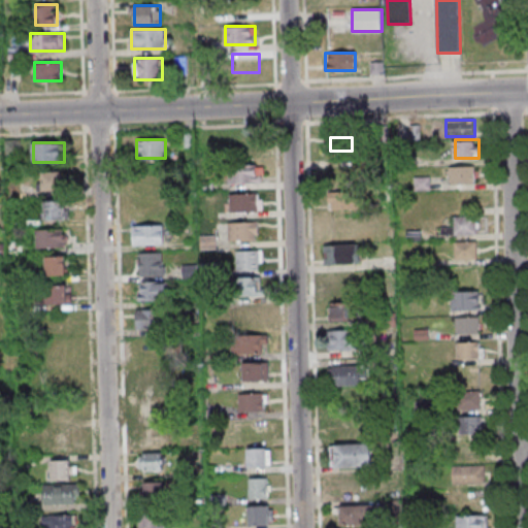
[(263,183),(263,165),(231,165),(231,183),(263,183)]
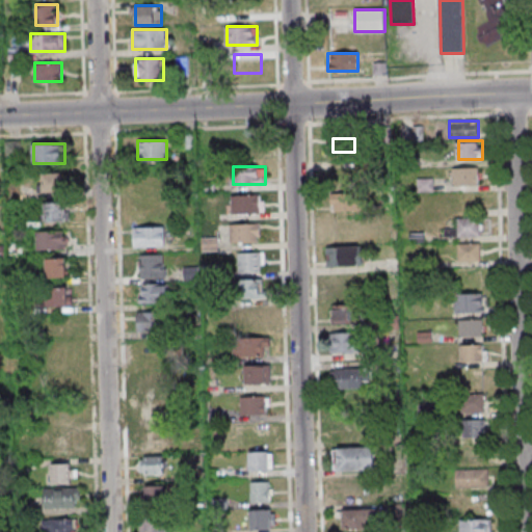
[(329,181),(353,181),(353,167),(329,167),(329,181)]
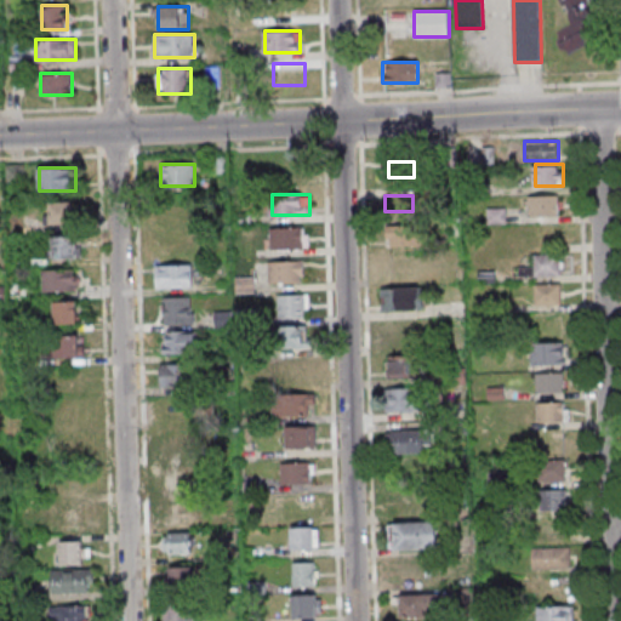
[(558,217),(558,195),(529,195),(529,217),(558,217)]
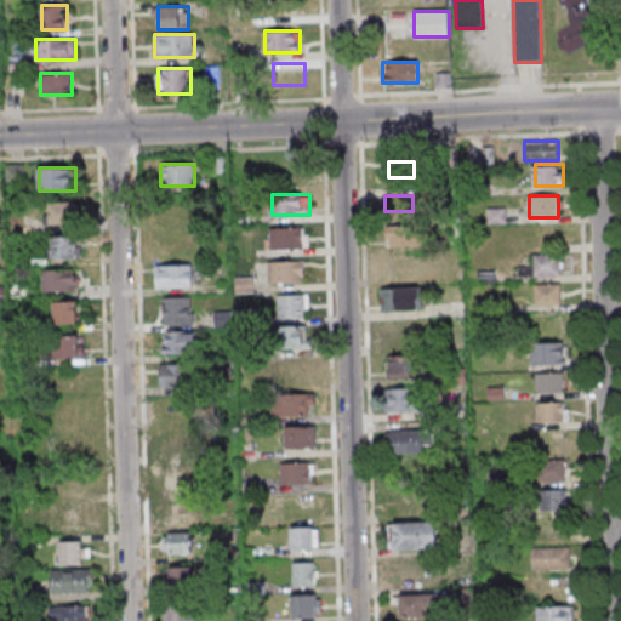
[(74,223),(74,200),(49,200),(49,223),(74,223)]
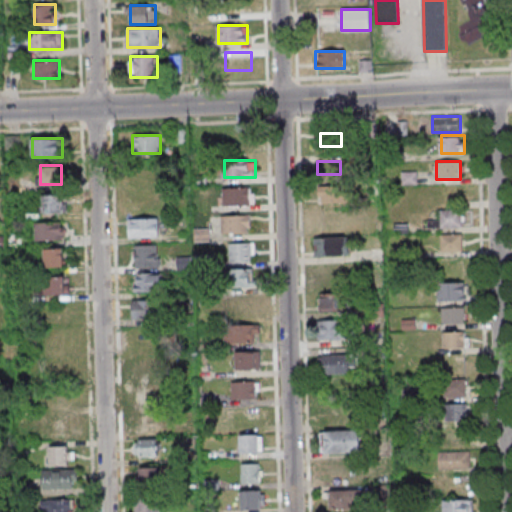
[(416,184),(416,172),(402,172),(402,184),(416,184)]
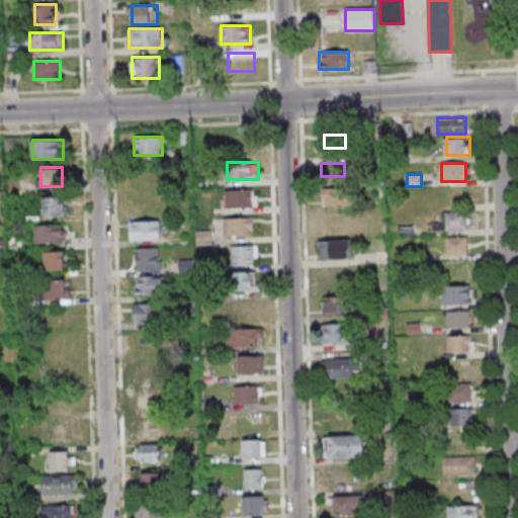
[(349,205),(349,187),(323,187),(323,205),(349,205)]
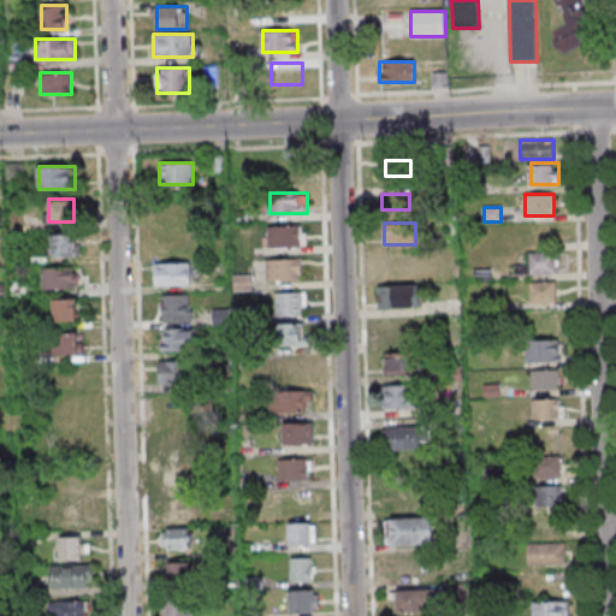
[(306,225),(266,225),(266,248),(306,248),(306,225)]
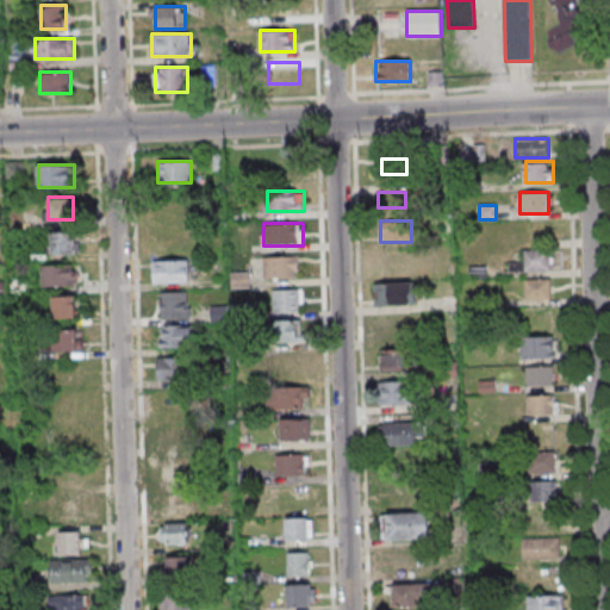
[(78,231),(50,231),(50,253),(78,253),(78,231)]
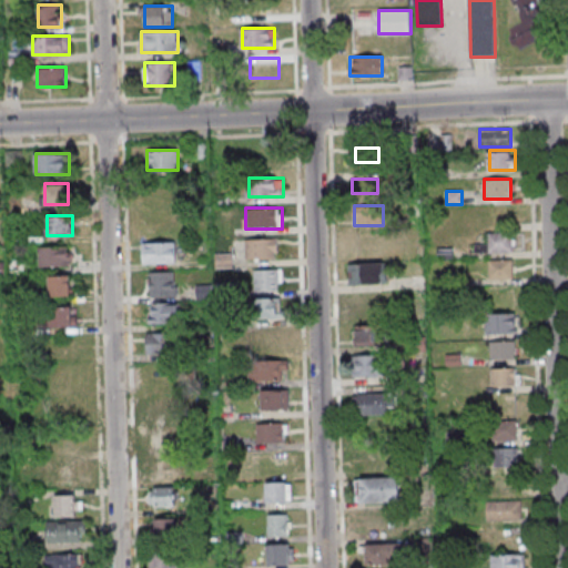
[(488,232),(488,251),(513,251),(513,232),(488,232)]
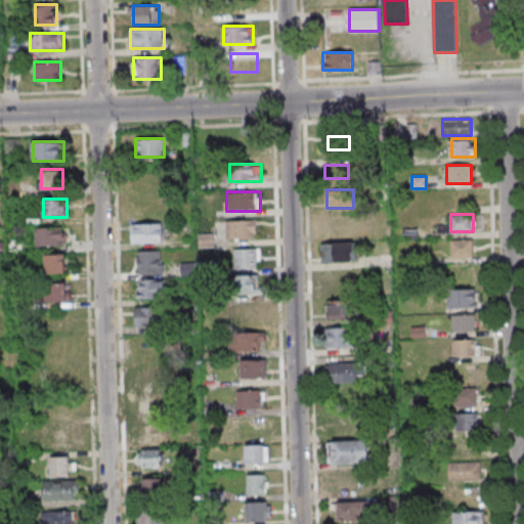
[(226,220),(226,238),(257,238),(257,220),(226,220)]
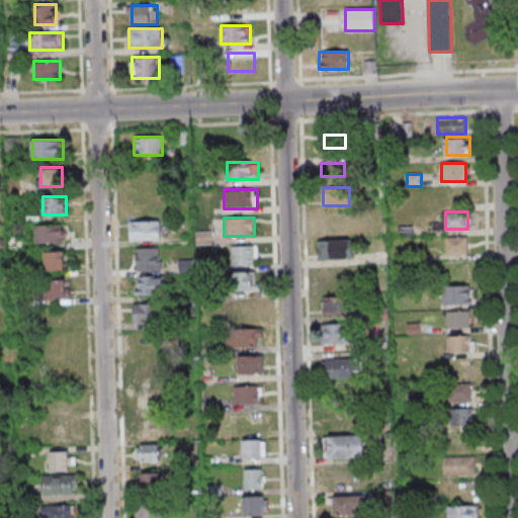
[(162,221),(130,221),(130,240),(162,240),(162,221)]
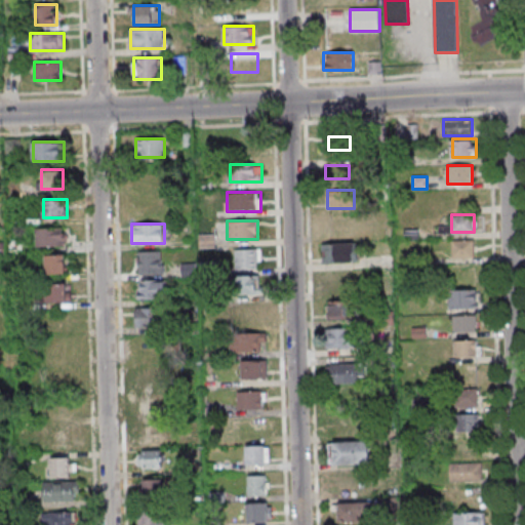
[(35,246),(66,246),(66,228),(35,228),(35,246)]
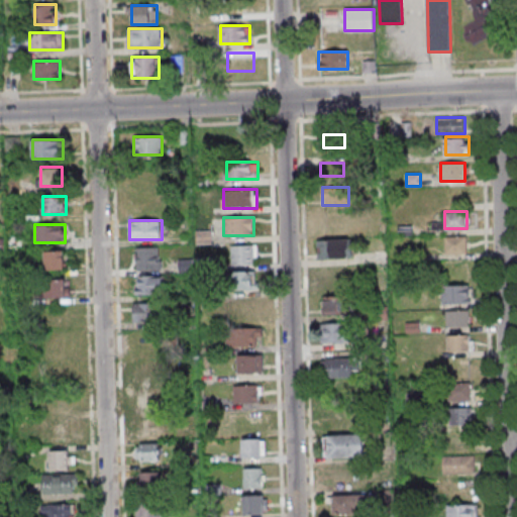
[(445,253),(467,253),(467,235),(445,235),(445,253)]
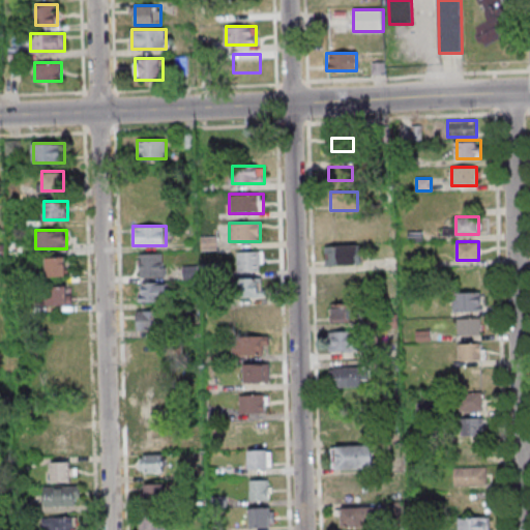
[(359,245),(325,245),(325,265),(359,265),(359,245)]
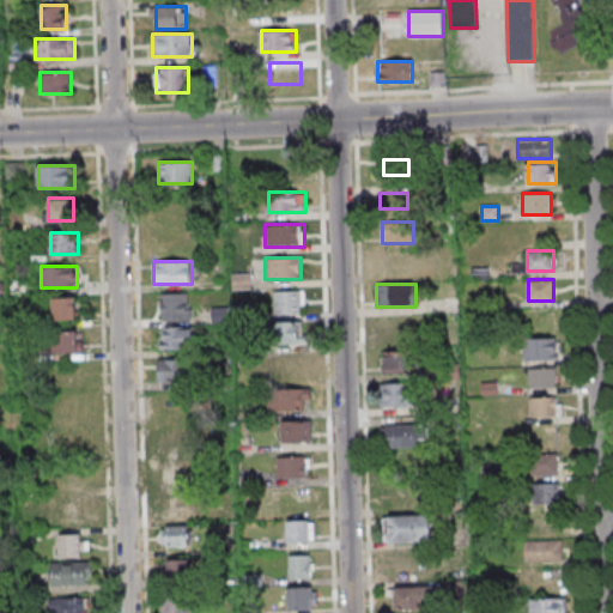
[(275,290),(275,313),(302,313),(302,290),(275,290)]
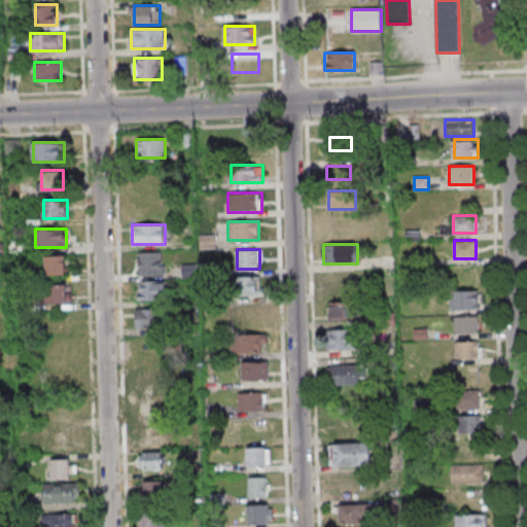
[(139,251),(139,275),(166,275),(166,251),(139,251)]
